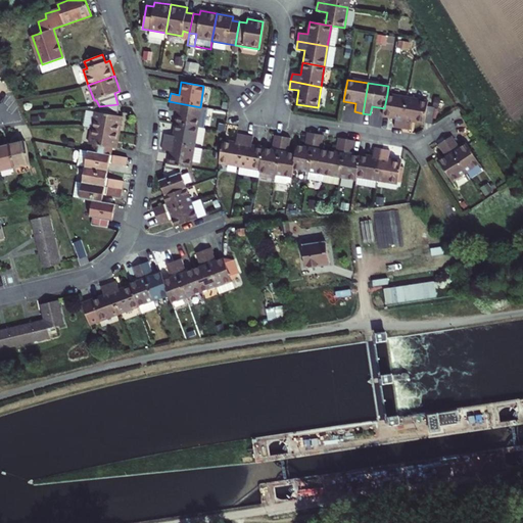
[(408,98),(387,94),(384,108),(383,116),(395,119),(394,127),(401,128),(408,98)]
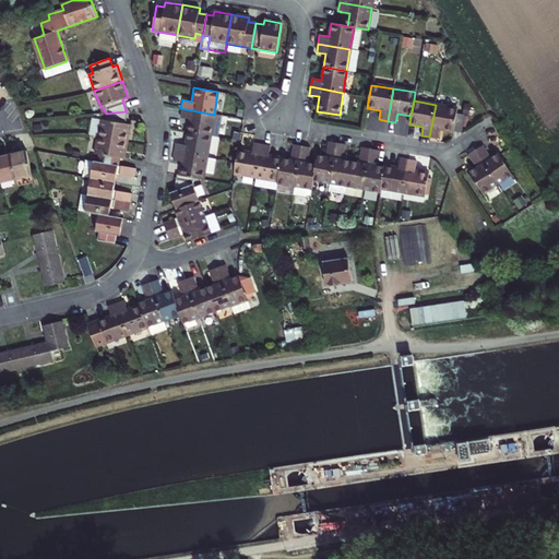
[(436,105),(429,137),(439,138),(440,129),(453,131),(456,114),(458,108),(436,105)]
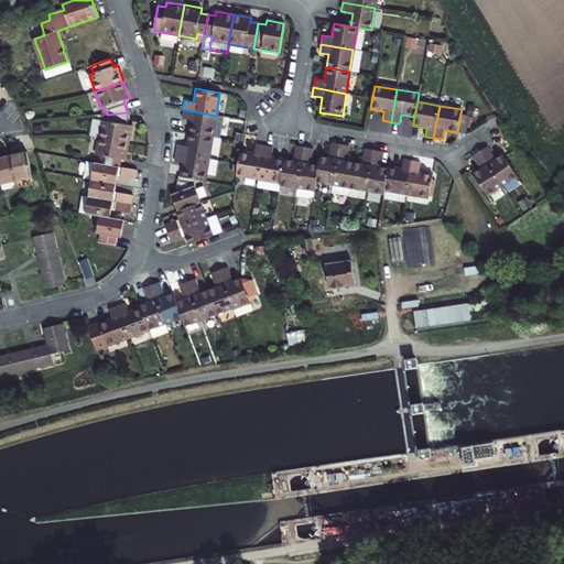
[(223,117),(216,116),(182,109),(181,118),(191,119),(188,133),(213,138),(219,139),(223,117)]
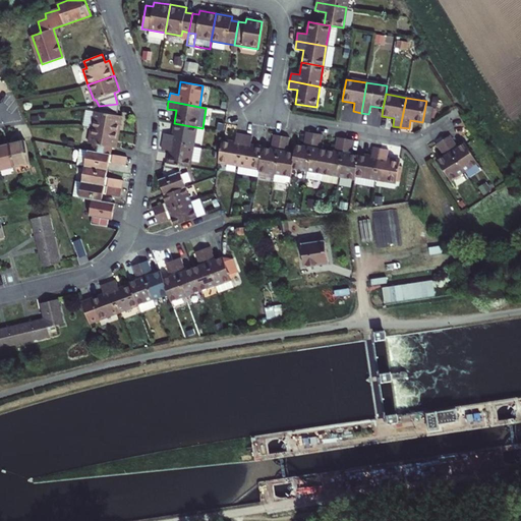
[(91,127),(118,132),(121,116),(116,116),(117,104),(99,106),(98,112),(94,112),(91,127)]
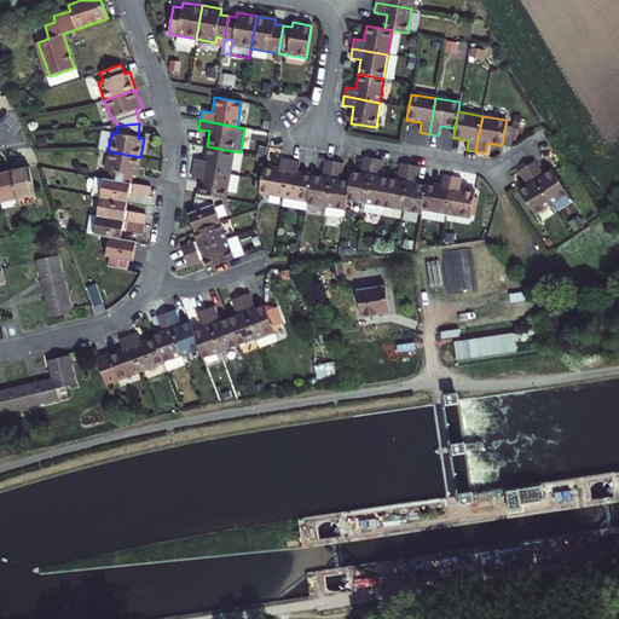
[(505,126),(502,145),(512,146),(514,127),(505,126)]
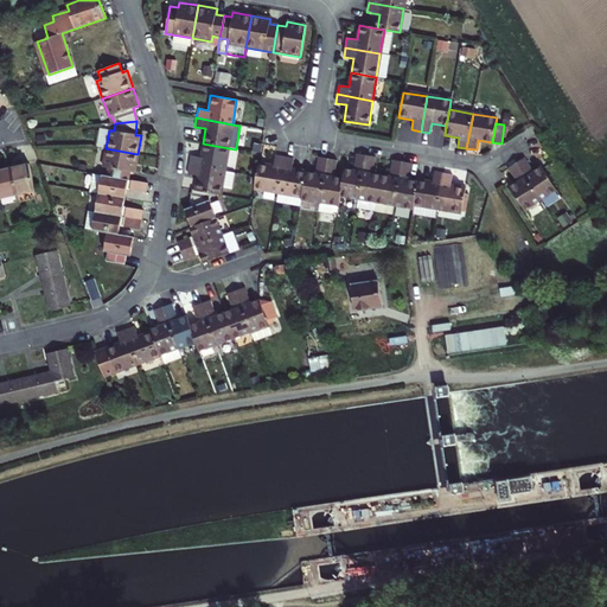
[(106,148),(109,131),(102,129),(98,147),(106,148)]
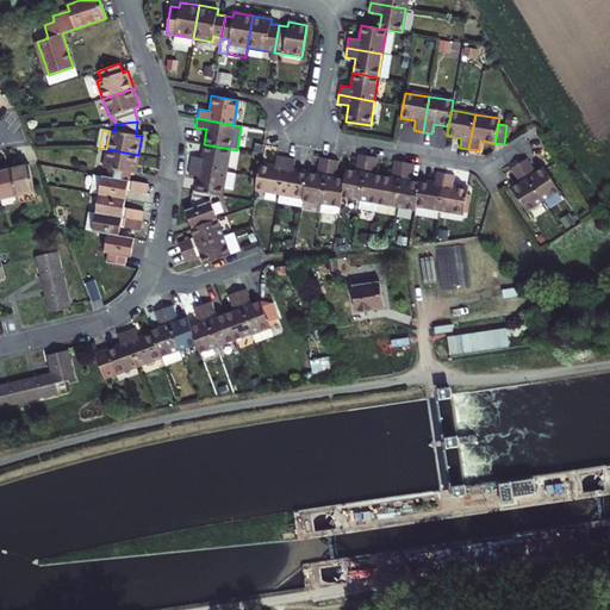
[(190,166),(225,172),(230,149),(204,144),(201,159),(191,156),(190,166)]
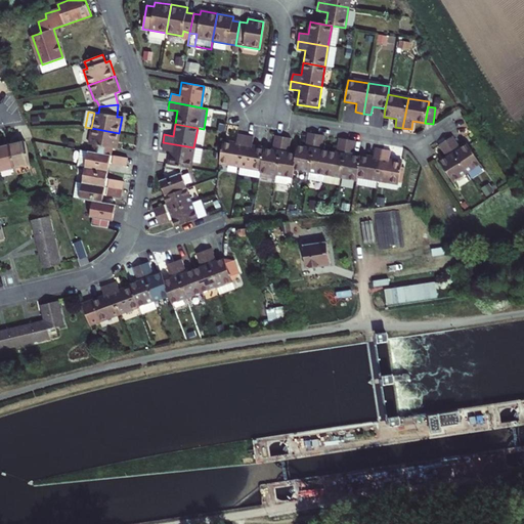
[(119,133),(91,128),(89,145),(93,145),(92,153),(111,156),(112,148),(117,149),(119,133)]
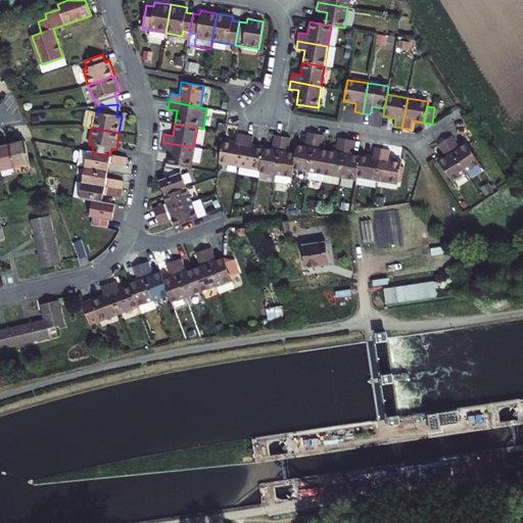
[(292,170),(308,172),(315,134),(307,133),(304,147),(297,145),(295,154),(292,170)]
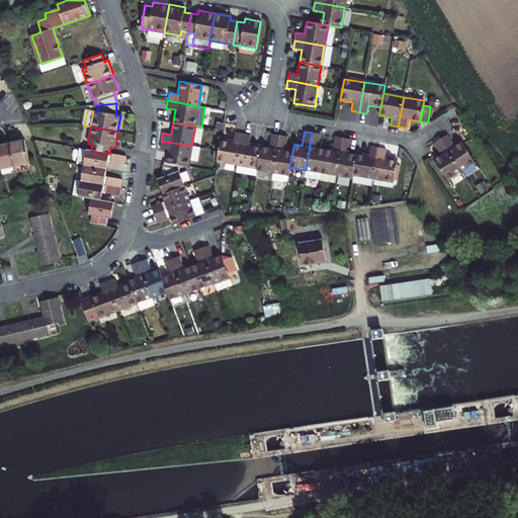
[(321,173),(325,150),(317,148),(320,134),(312,133),(306,170),(304,178),(320,180),(321,173)]
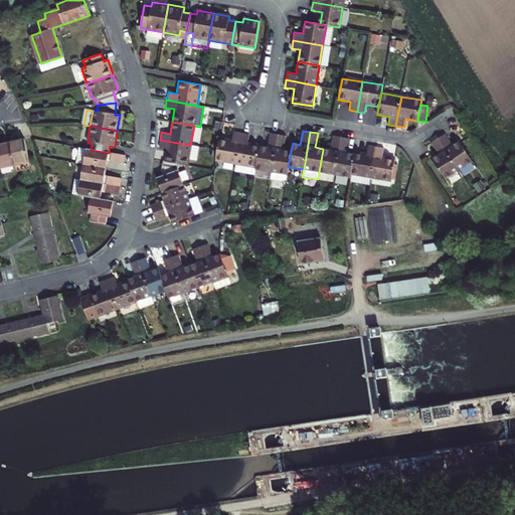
[(215,161),(235,164),(240,134),(233,133),(232,142),(219,139),(217,150),(215,161)]
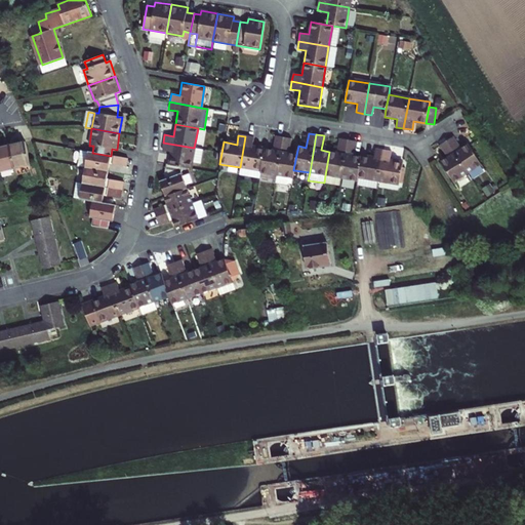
[(260,171),(265,149),(252,147),(253,138),(245,136),(240,167),(260,171)]
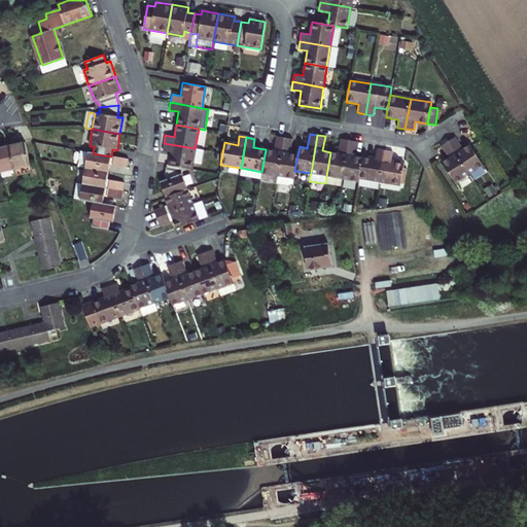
[(270,175),(278,176),(284,138),(276,137),(274,151),(266,149),(261,172),(260,180),(260,181),(268,182),(270,175)]
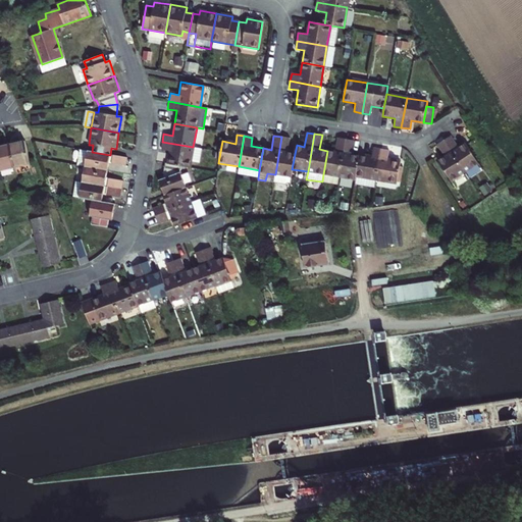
[(292,169),(295,154),(288,152),(290,139),(281,137),(275,174),(273,183),(285,185),(288,183),(290,184),(291,177),(292,169)]
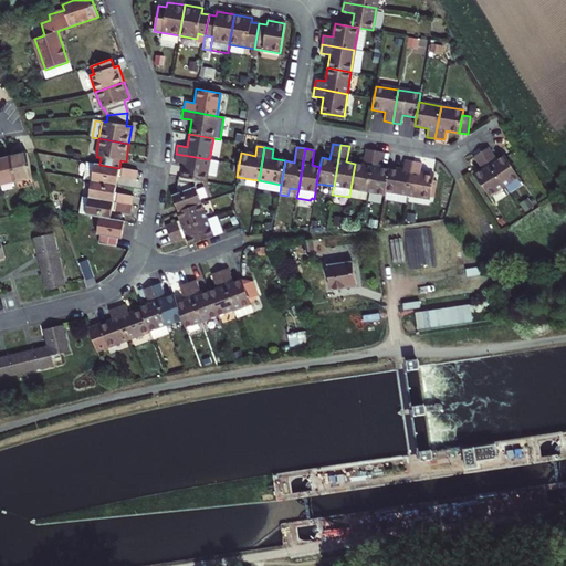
[(350,189),(367,192),(375,150),(366,149),(364,165),(355,164),(350,189)]
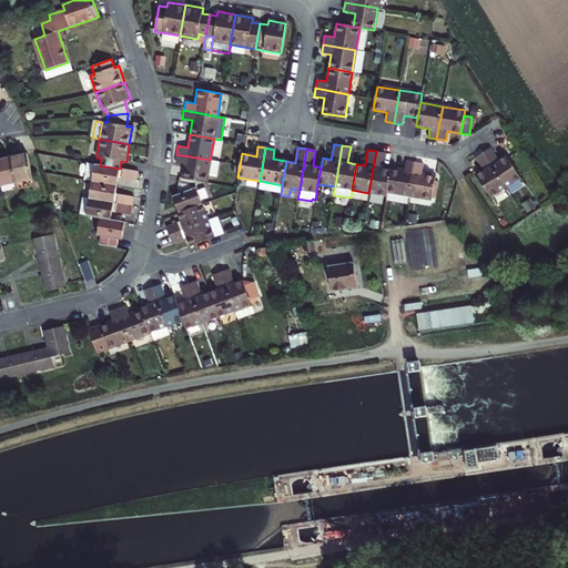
[(386,192),(391,170),(382,169),(384,153),(376,151),(368,193),(386,196),(386,192)]
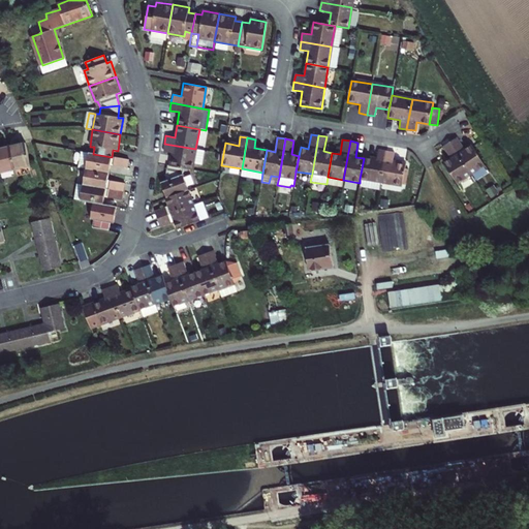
[(459,142),(453,146),(473,179),(487,169),(474,149),(467,153),(459,142)]
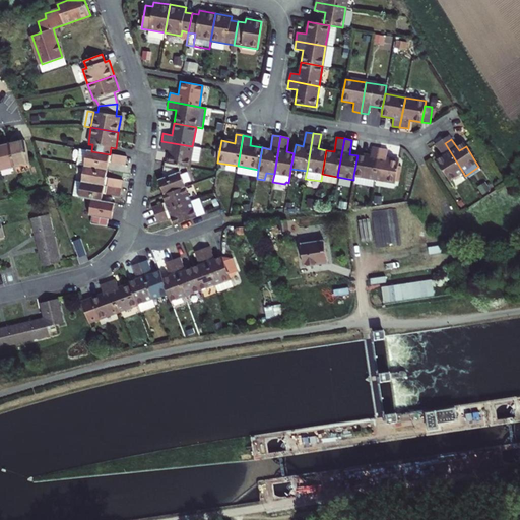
[(26,140),(11,143),(16,166),(31,163),(26,140)]
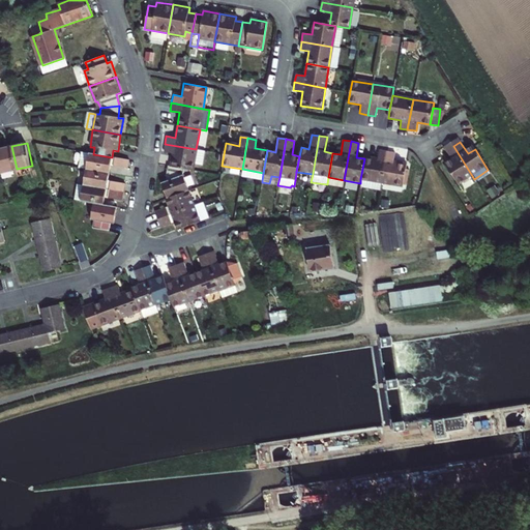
[(171,167),(183,169),(193,170),(196,149),(165,144),(164,152),(173,153),(171,167)]
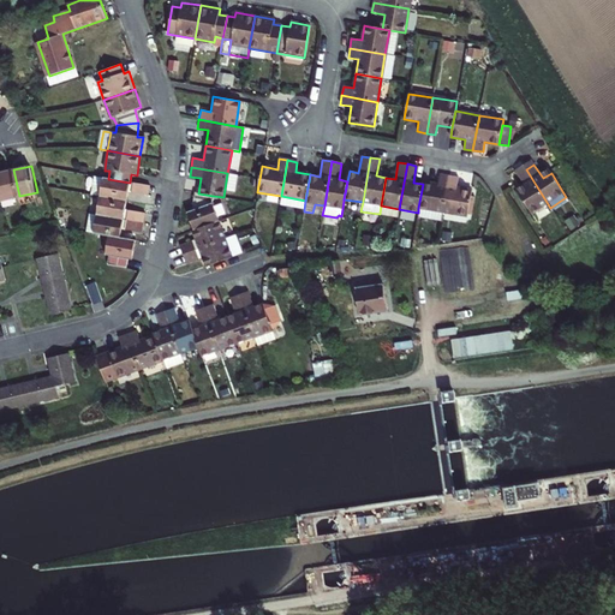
[(19,196),(13,169),(0,172),(0,192),(1,201),(19,196)]
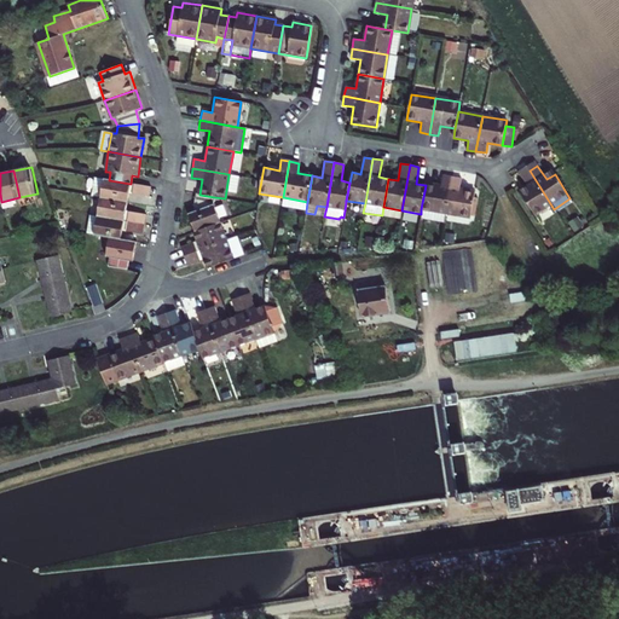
[(554,209),(530,171),(521,175),(530,190),(522,196),(538,220),(554,209)]
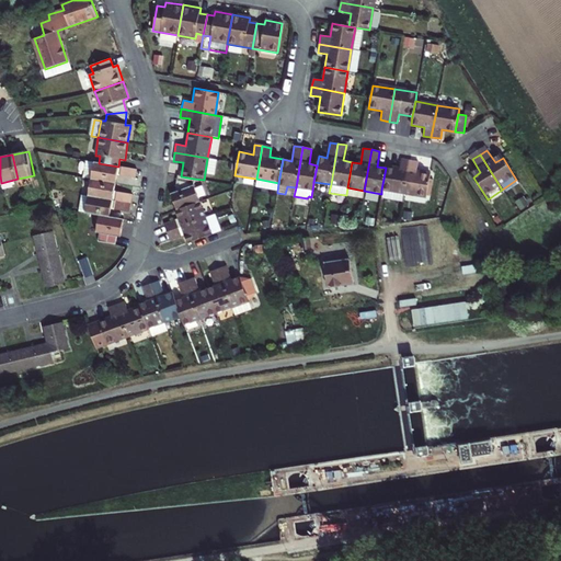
[(381,190),(403,194),(409,161),(401,159),(400,169),(386,167),(386,168),(381,190)]
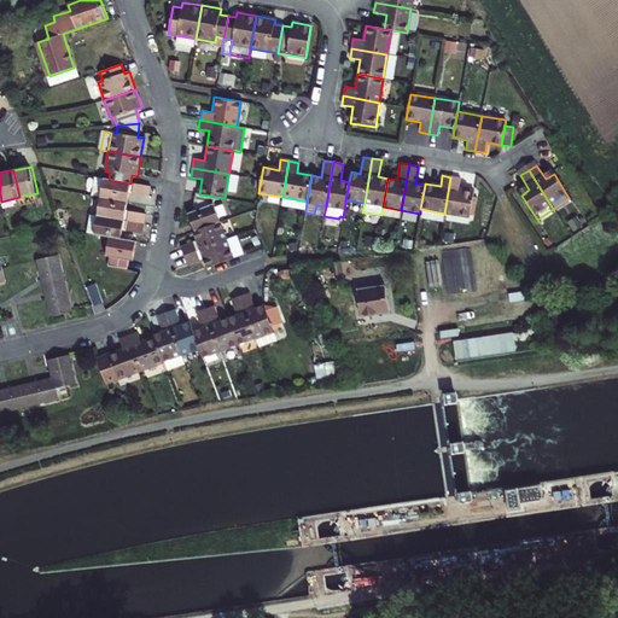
[(129,193),(130,184),(109,180),(94,178),(92,196),(100,197),(128,203),(129,193)]
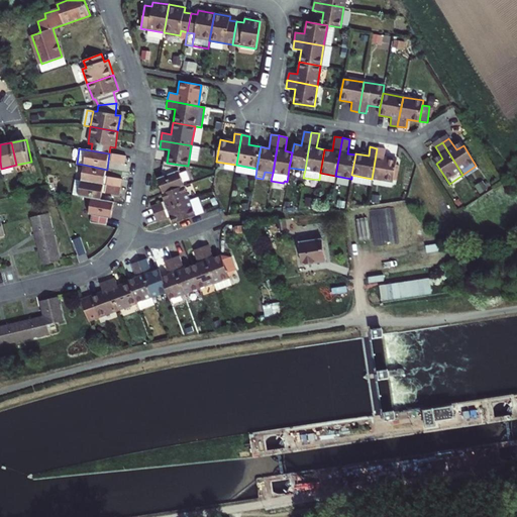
[(377,148),(372,179),(392,182),(396,161),(384,159),(385,149),(377,148)]
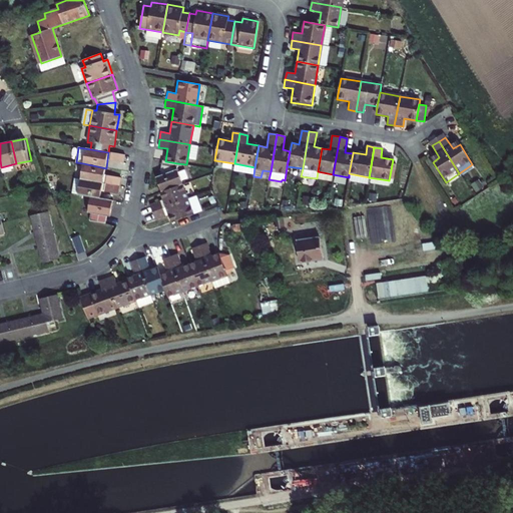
[(123,163),(125,155),(108,152),(107,160),(123,163)]
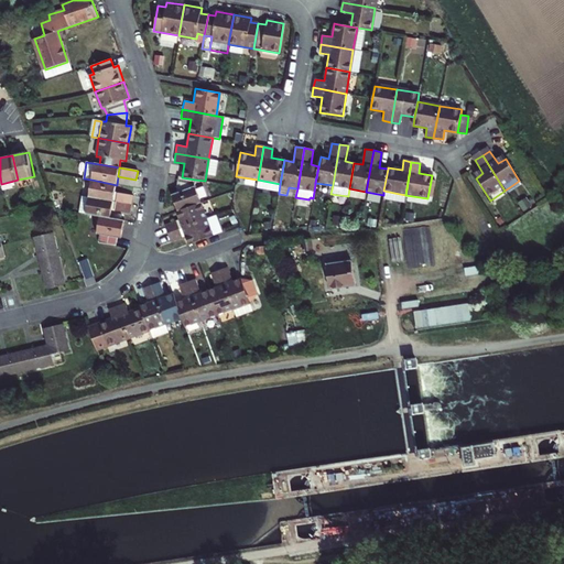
[(36,184),(34,176),(18,180),(20,188),(36,184)]
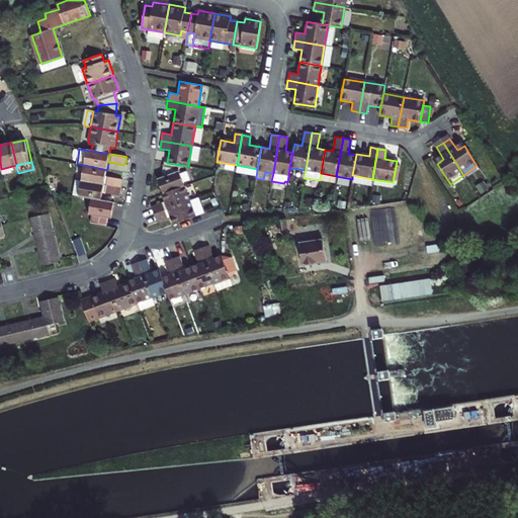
[(162,194),(184,186),(178,171),(179,165),(167,163),(164,162),(161,178),(157,179),(162,194)]
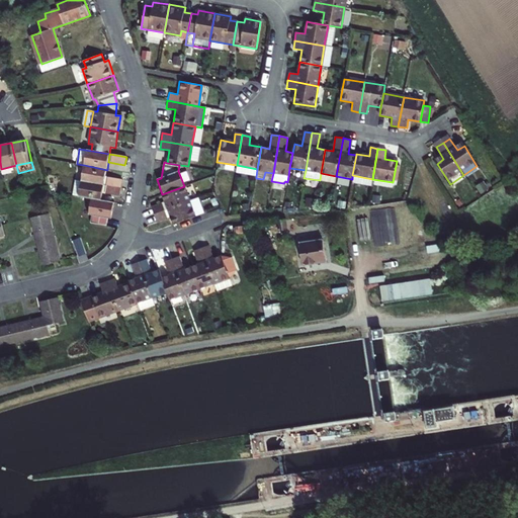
[(107,170),(84,165),(82,181),(121,188),(122,179),(106,176),(107,170)]
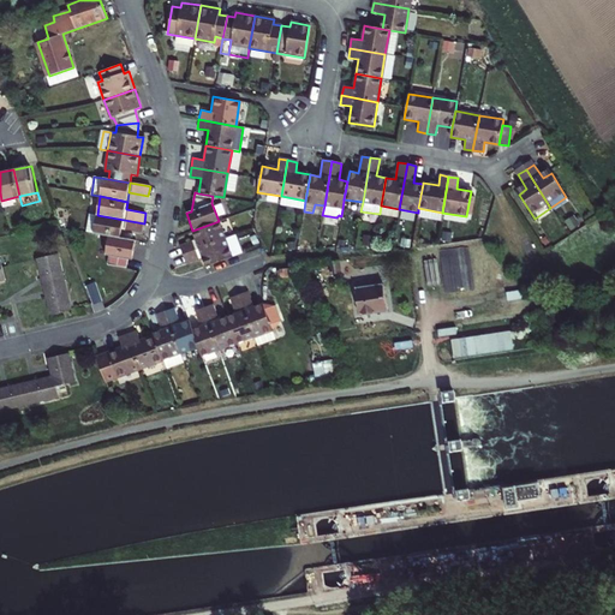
[(304,210),(305,201),(281,196),(280,206),(304,210)]
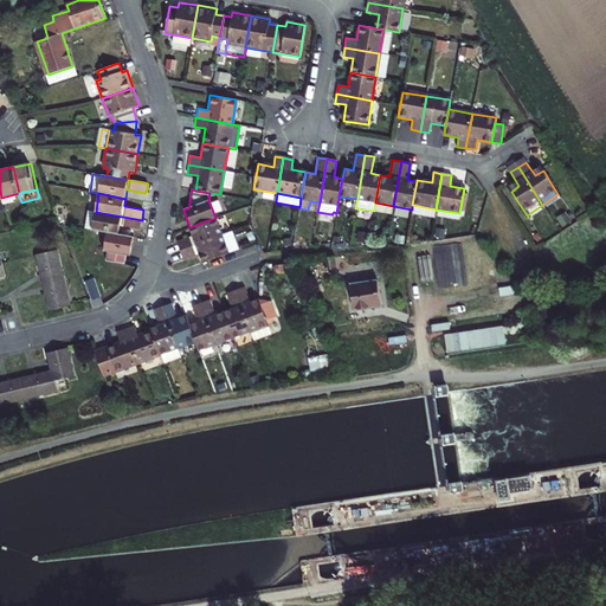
[(310,201),(308,210),(317,212),(320,202),(310,201)]
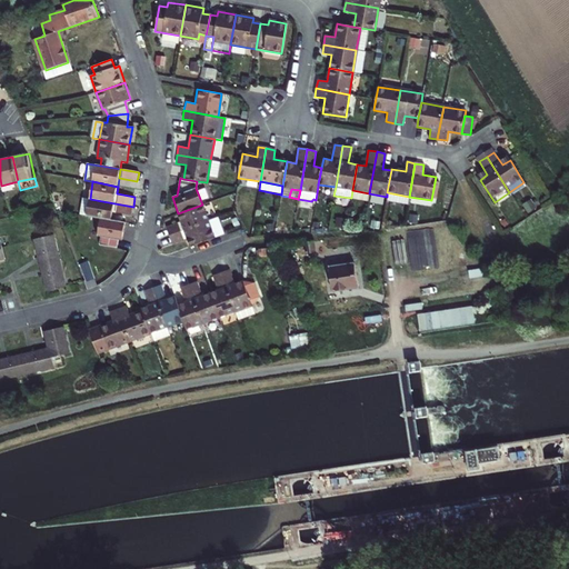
[(369,193),(352,190),(351,198),(368,201),(369,193)]
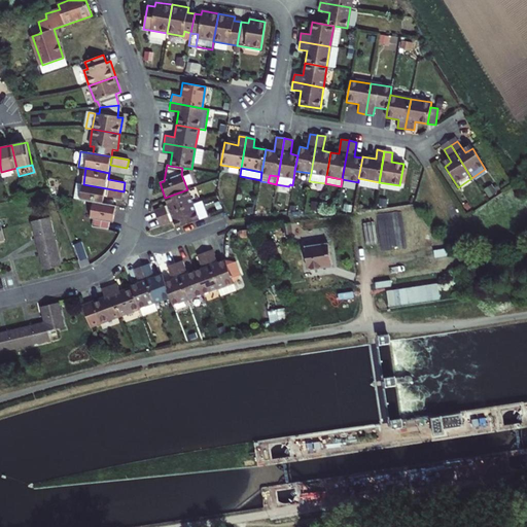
[(83,184),(76,183),(74,199),(80,200),(83,184)]
